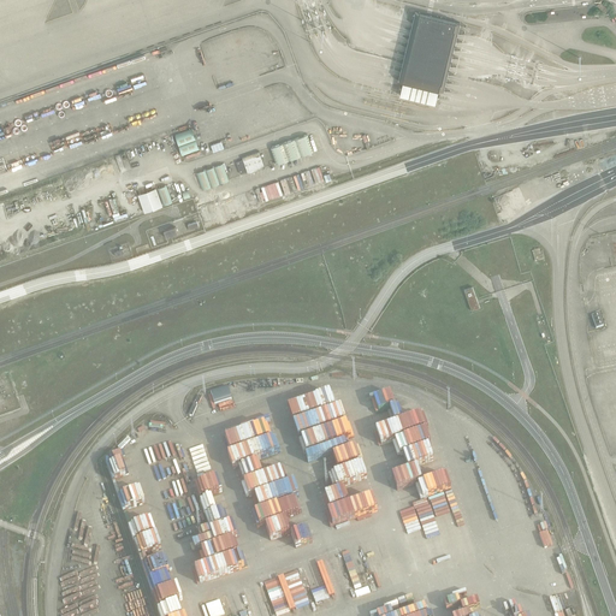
[(600,1),(597,5),(605,13),(609,10),(600,1)]
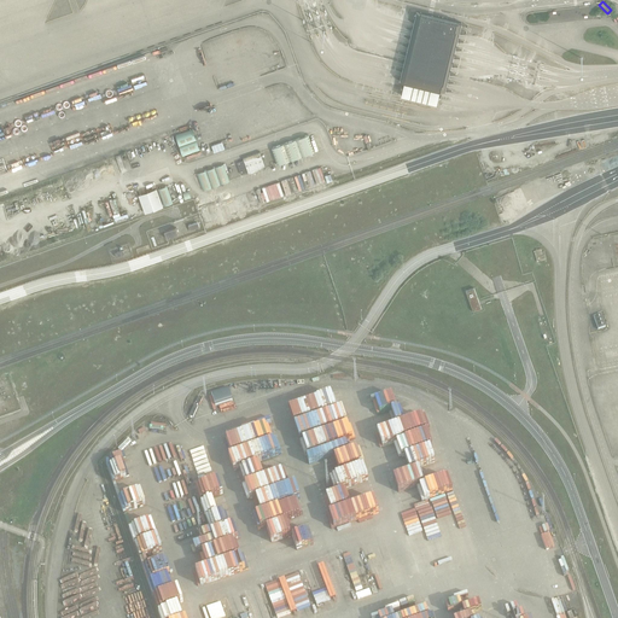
[(461,24),(418,13),(402,81),(441,89),(445,91),(461,24)]
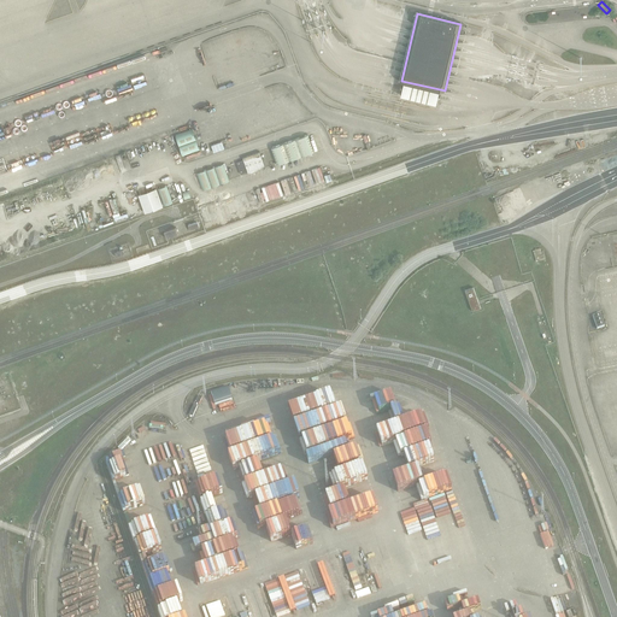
[(440,89),(401,81),(398,97),(436,105),(440,89)]
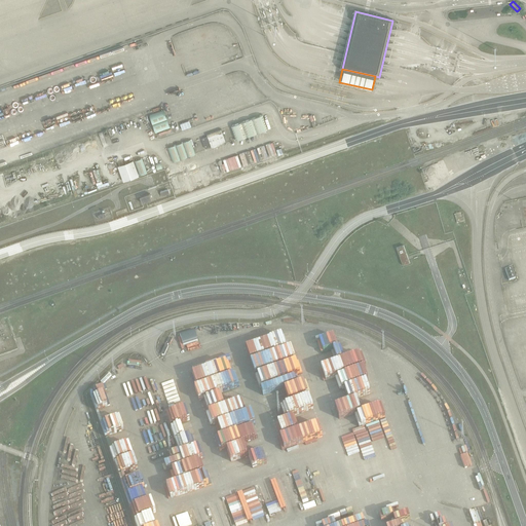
[(163,110),(149,115),(155,134),(171,127),(163,110)]
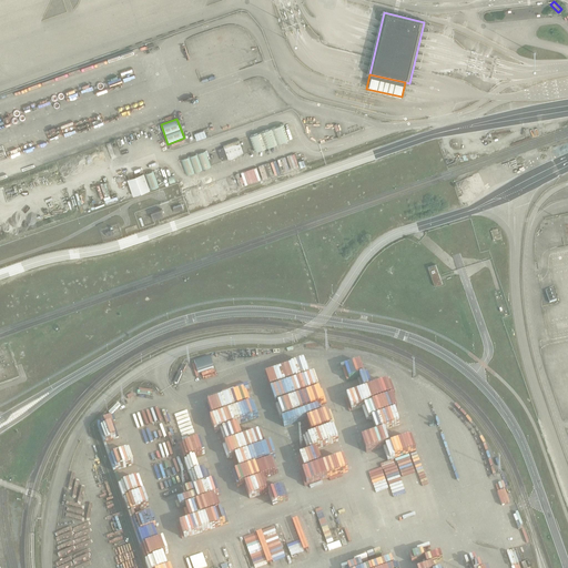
[(283,124),(250,137),(255,152),(288,140),(283,124)]
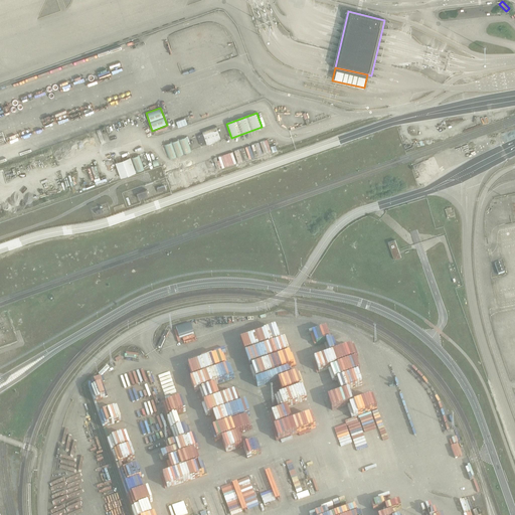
[(171,125),(159,129),(162,134),(173,130),(171,125)]
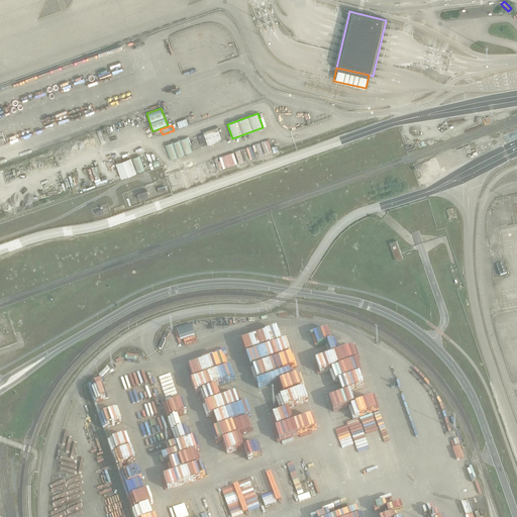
[(204,134),(198,136),(202,146),(207,144),(208,146),(223,141),(218,127),(203,132),(204,134)]
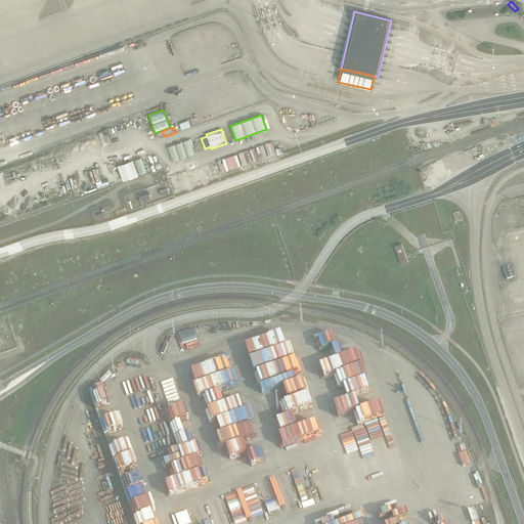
[(189,139),(167,147),(172,162),(194,154),(189,139)]
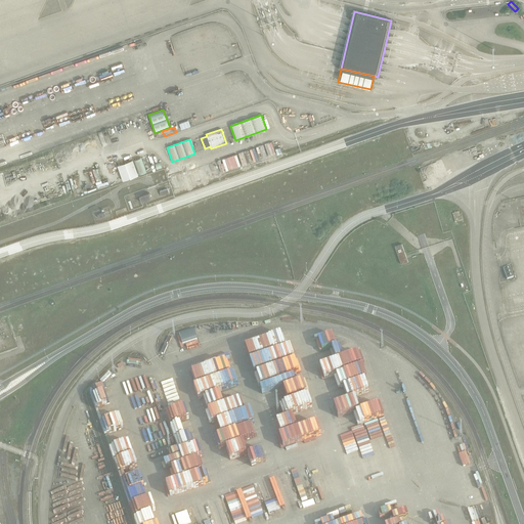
[(257,146),(259,157),(264,156),(263,150),(265,150),(264,144),(257,146)]
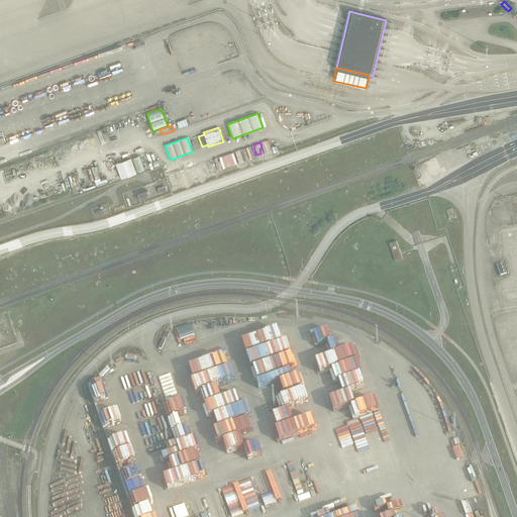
[(139,156),(131,159),(137,173),(144,171),(139,156)]
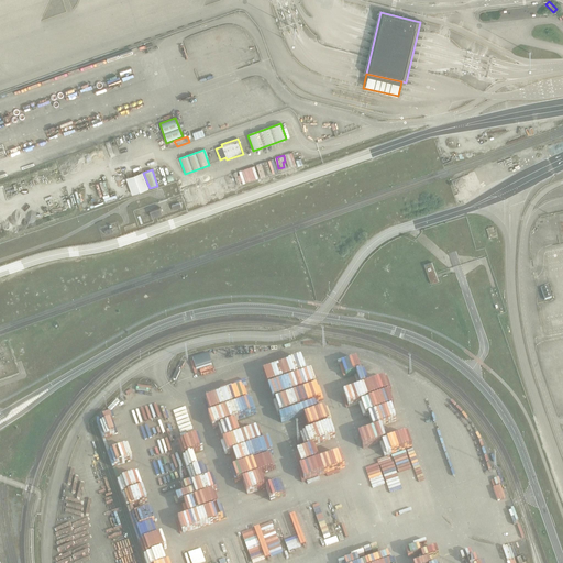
[(143,172),(125,178),(132,195),(148,189),(143,172)]
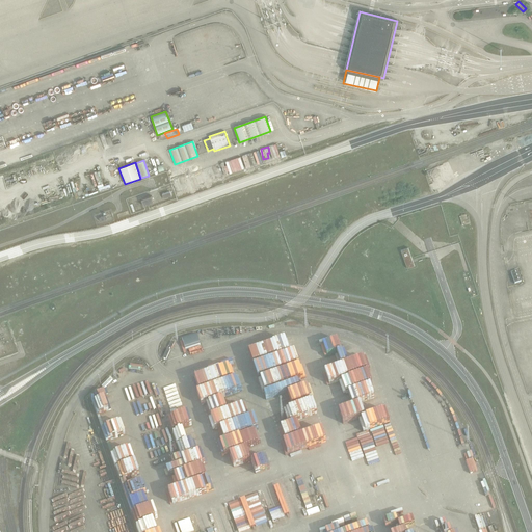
[(202,175),(174,184),(178,198),(207,189),(202,175)]
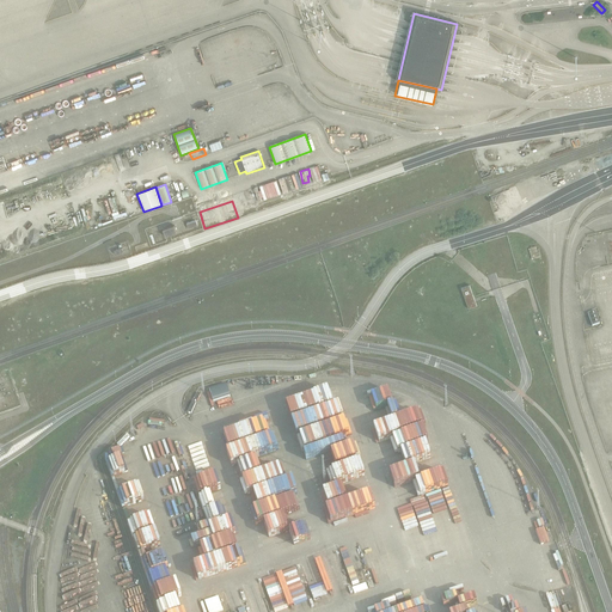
[(163,230),(165,237),(170,234),(177,232),(175,225),(163,230)]
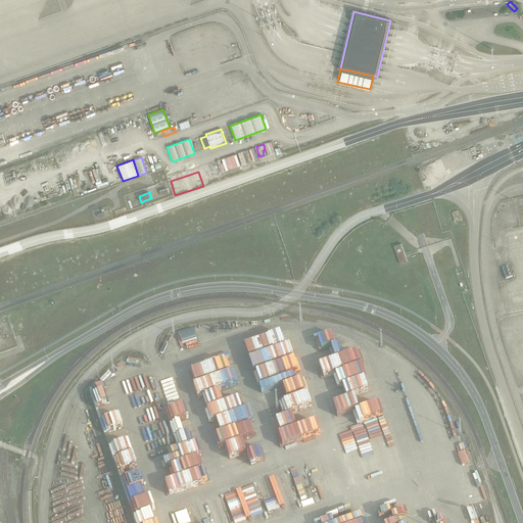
[(406,256),(402,249),(400,244),(394,246),(396,252),(400,265),(408,262),(407,258),(406,256)]
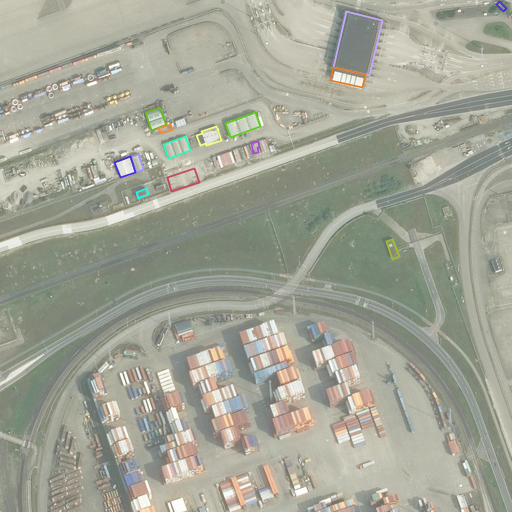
[(498,260),(491,263),(495,273),(501,271),(498,260)]
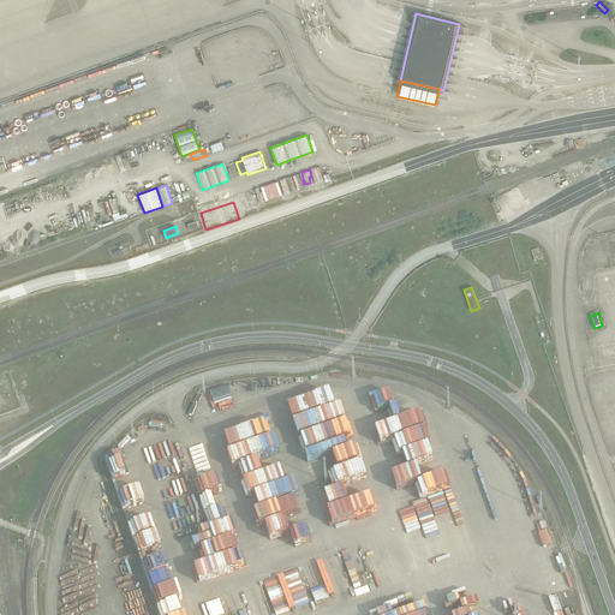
[(382,466),(386,476),(440,458),(435,445),(378,463),(380,467),(382,466)]
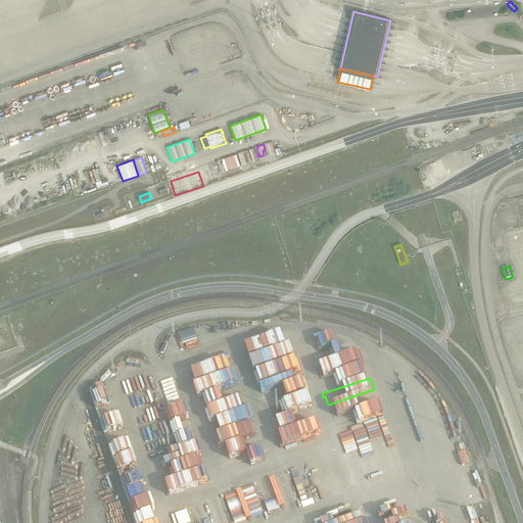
[(171,381),(156,386),(160,397),(175,392),(171,381)]
